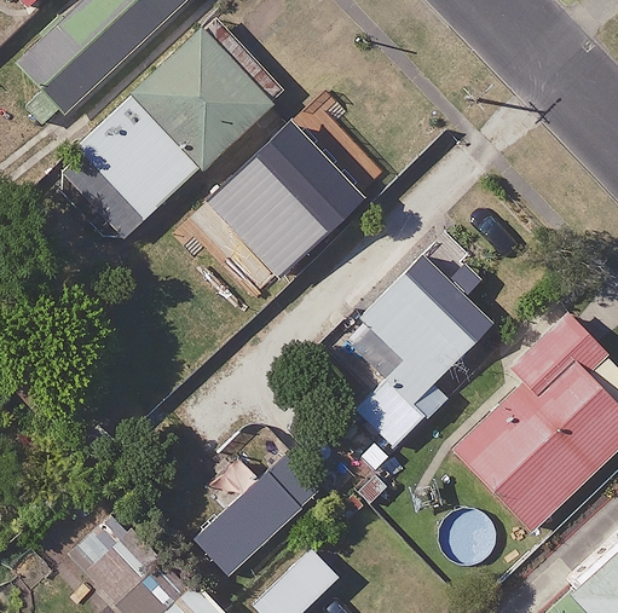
[(189,0),(82,0),(17,61),(65,114),(189,0)]
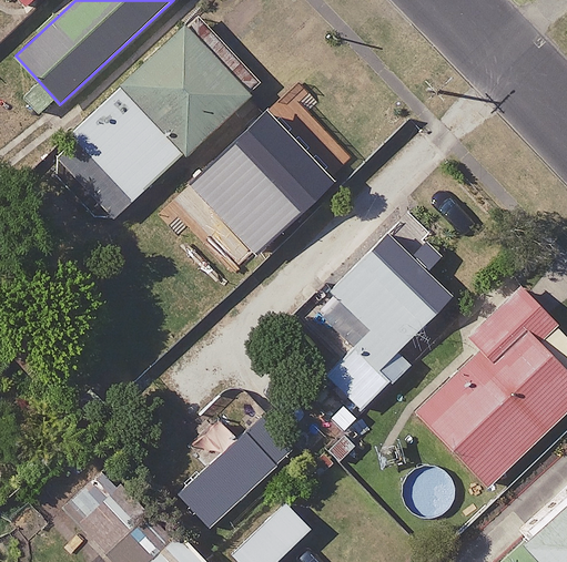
[(261,89),(205,26),(56,156),(112,220),(261,89)]
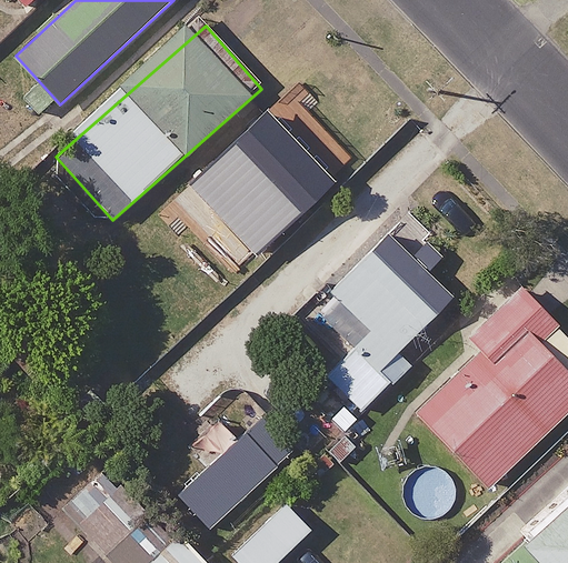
[(326,191),(267,122),(198,181),(257,251),(326,191)]
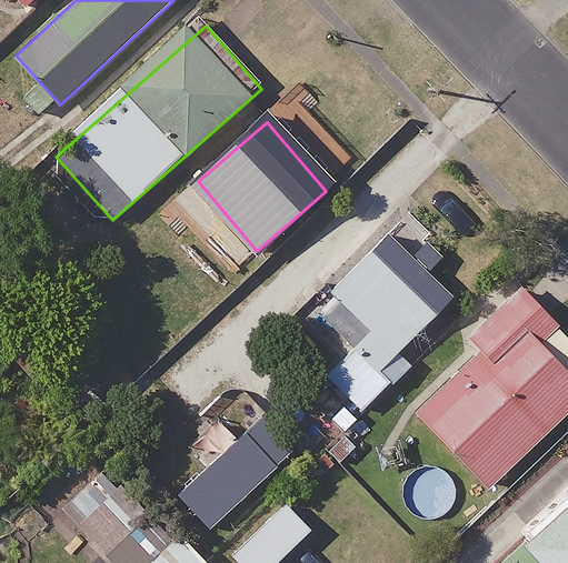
[(312,400),(339,424),(358,404),(367,412),(409,365),(398,357),(439,311),(372,252),(334,295),(374,331),(312,400)]
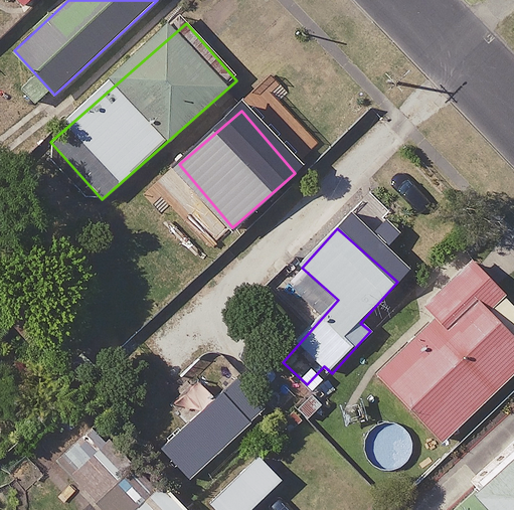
[(508,293),(478,262),(430,308),(440,318),(380,375),(444,443),(513,375),(513,338),(488,312),(508,293)]
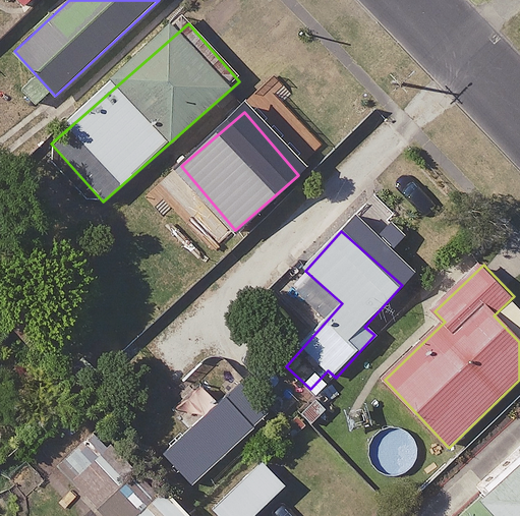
[(269,416),(241,385),(164,454),(191,485),(269,416)]
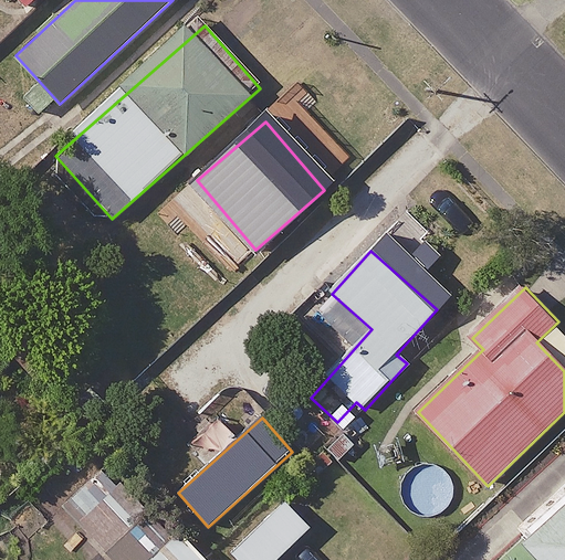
[(279,559),(311,530),(285,503),(231,552),(238,559),(279,559)]
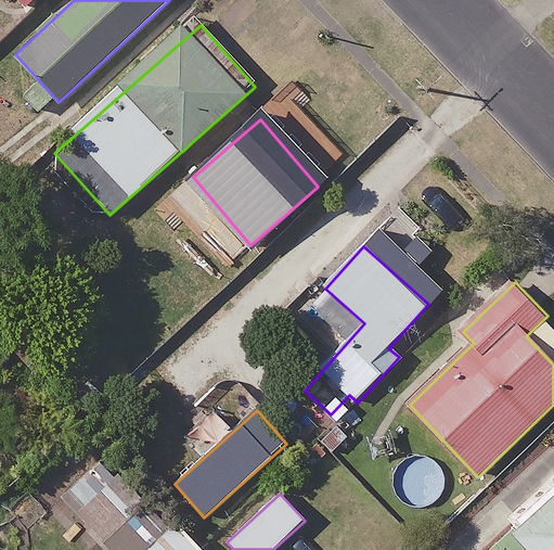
[(553,549),(553,494),(514,529),(531,549),(553,549)]
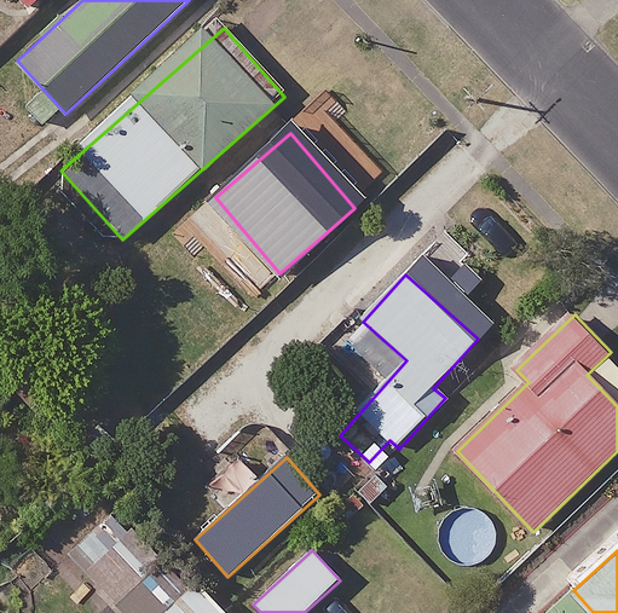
[(227,612),(200,583),(171,612),(119,557),(88,585),(114,612),(227,612)]
